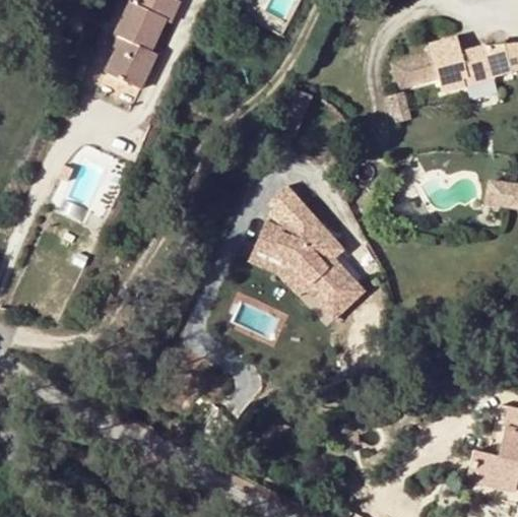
[(182,0),(130,0),(115,33),(122,36),(116,49),(106,70),(141,86),(157,52),(151,49),(167,17),(172,20),(182,0)]
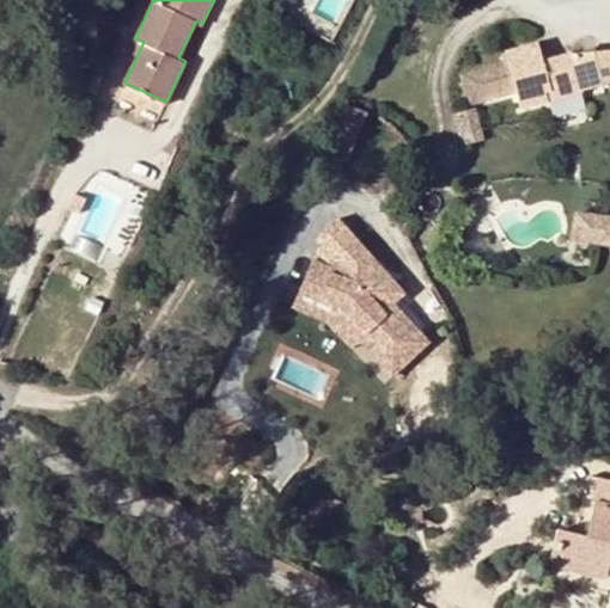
[(144,42),(135,38),(128,54),(136,57),(144,42)]
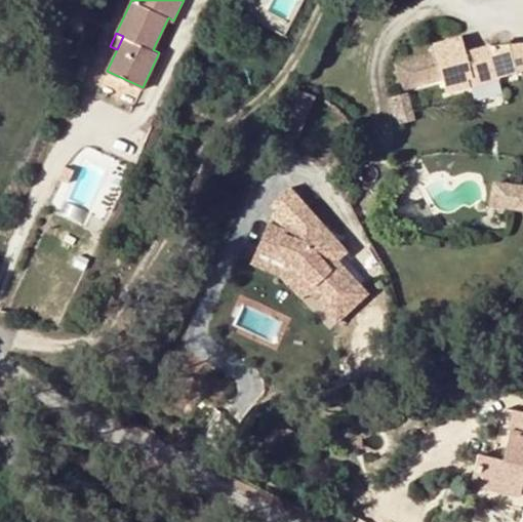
[(495,70),(497,77),(522,70),(522,42),(490,45),(467,51),(463,36),(435,44),(437,52),(443,76),(447,91),(471,84),(469,77),(495,70)]
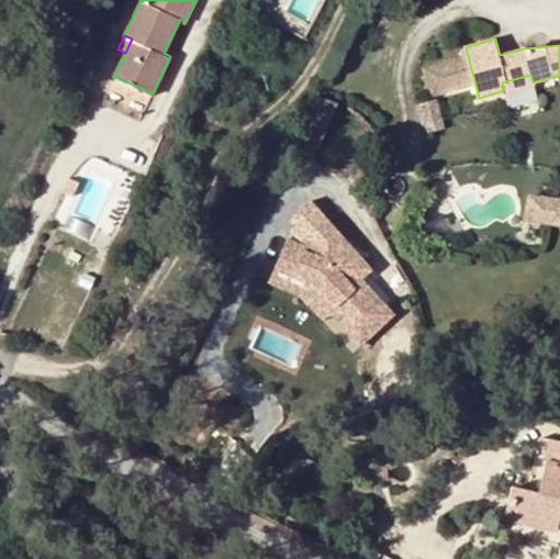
[(474,81),(468,56),(425,68),(433,94),(474,81)]
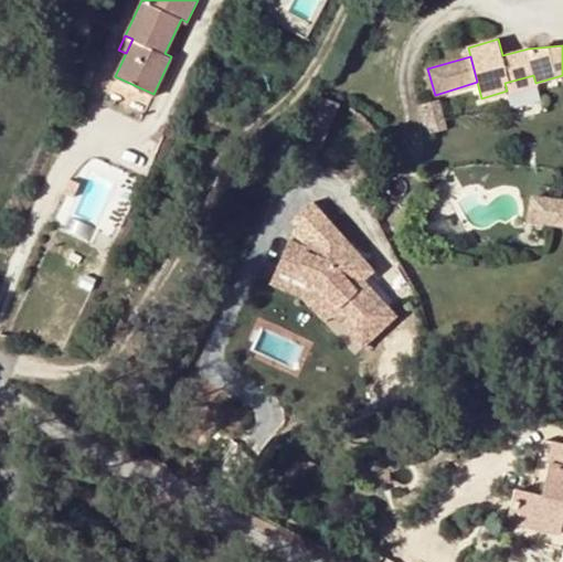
[(505,83),(507,91),(535,83),(533,75),(505,83)]
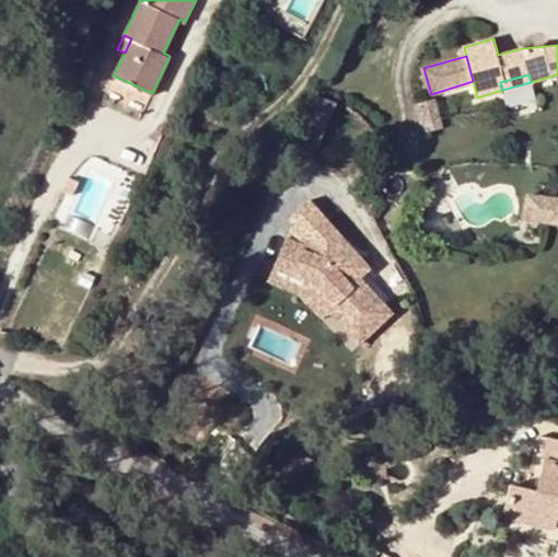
[(323,139),(337,97),(318,91),(304,132),(323,139)]
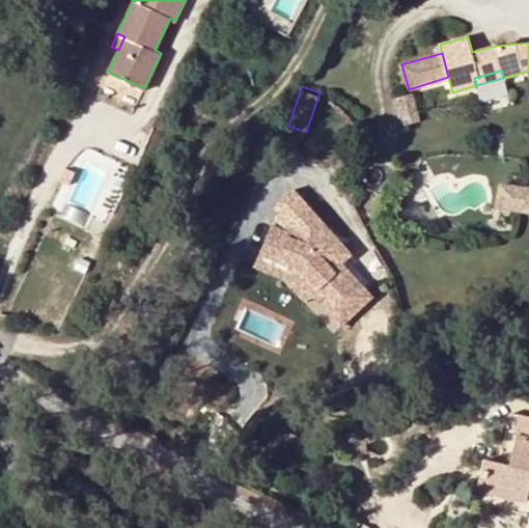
[(414,92),(397,96),(406,124),(421,119),(414,92)]
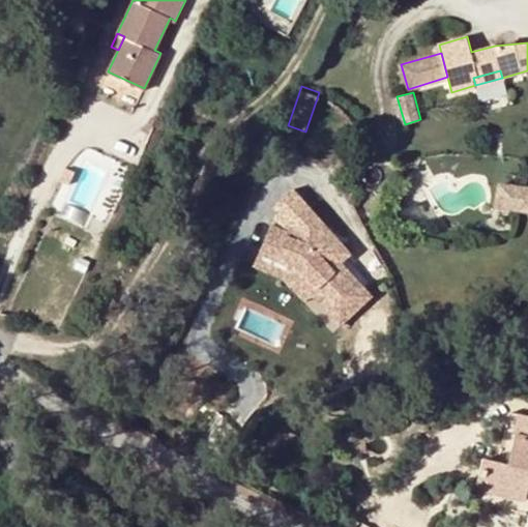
[(527,186),(501,183),(497,205),(527,210),(527,186)]
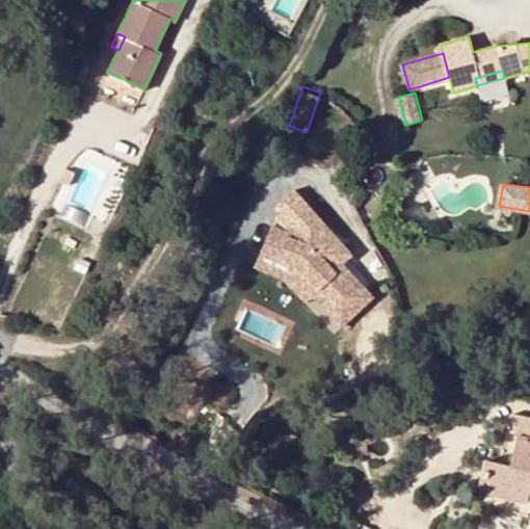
[(317,278),(356,320),(390,289),(352,249),(362,241),(324,203),(300,226),(285,219),(273,248),(310,263),(321,273),(317,278)]
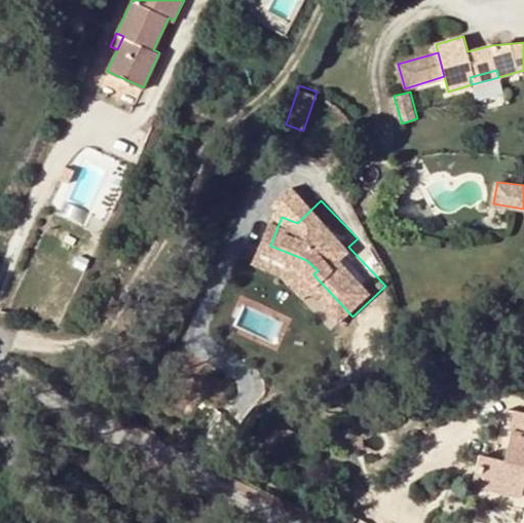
[(480,454),(470,496),(523,509),(523,412),(516,411),(504,460),(480,454)]
